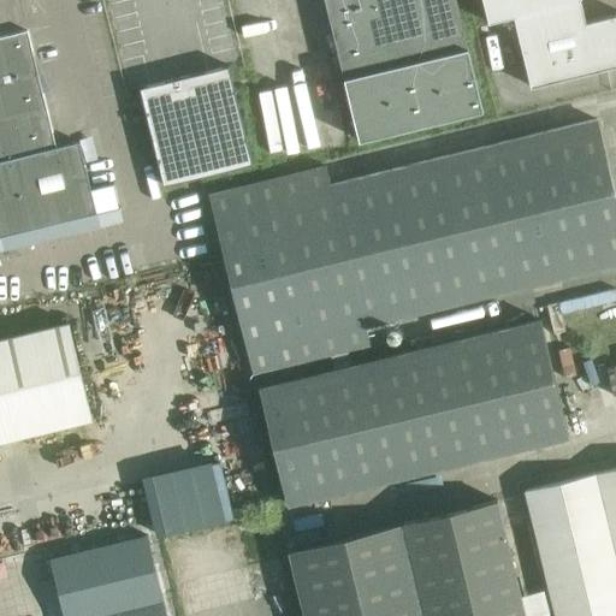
[(325,0),(360,141),(484,111),(456,0),(325,0)]
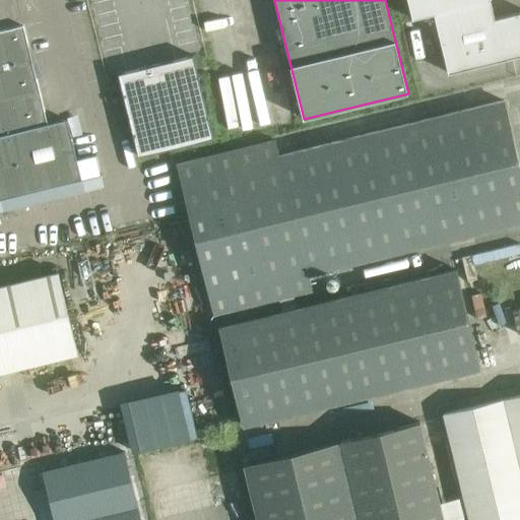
[(519,12),(495,18),(490,0),(407,0),(412,19),(434,14),(449,73),(519,55),(519,12)]
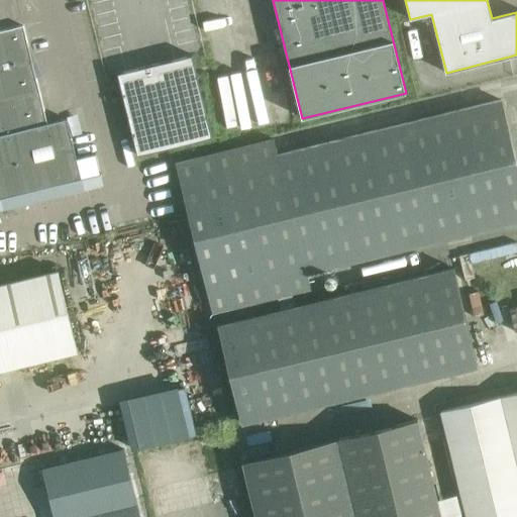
[(32,65),(23,26),(0,31),(0,198),(100,174),(96,154),(76,159),(67,119),(46,124),(35,78),(41,76),(36,65),(32,65)]
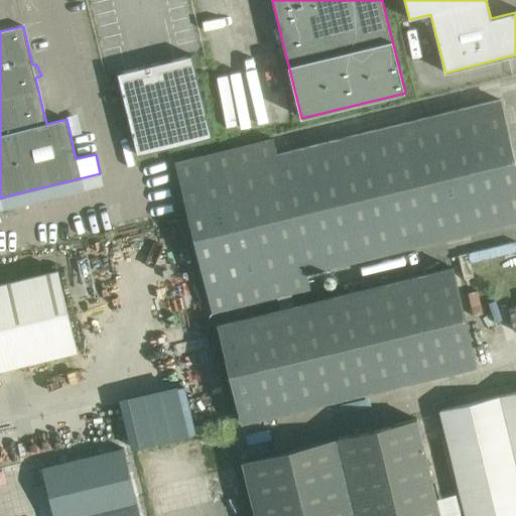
[(192,55),(118,74),(137,155),(212,137),(192,55)]
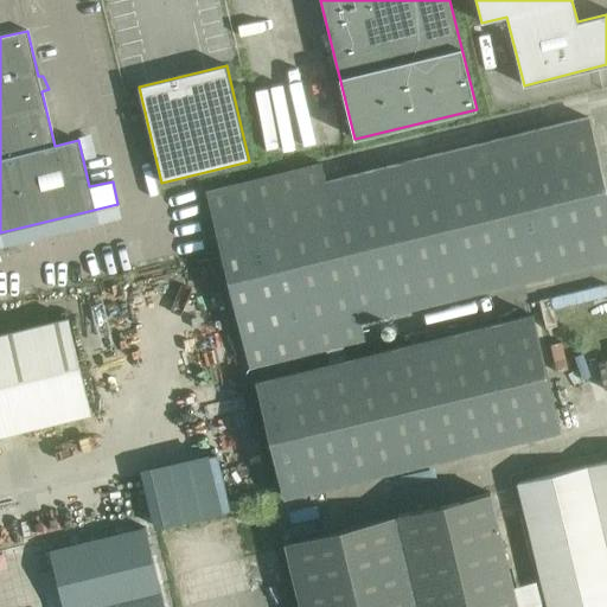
[(321,164),(206,192),(250,370),(366,342),(362,323),(526,282),(528,291),(555,283),(553,276),(606,262),(606,189),(588,119),(326,183),(321,164)]
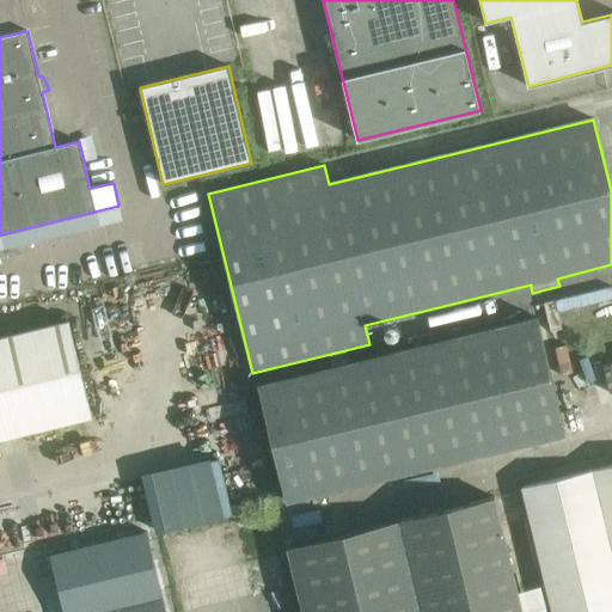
[(96,130),(85,134),(92,155),(103,152),(96,130)]
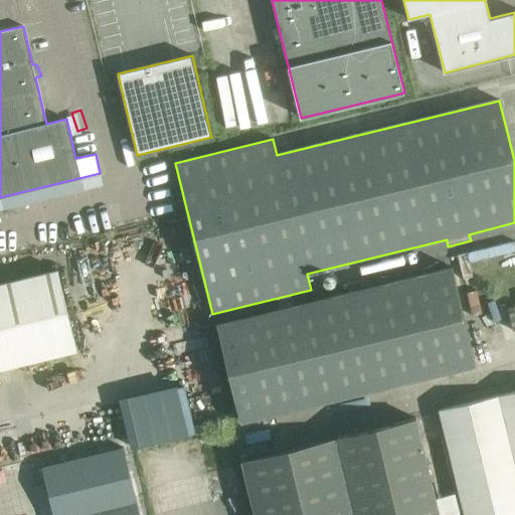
[(216,324),(240,421),(476,365),(453,267),(216,324)]
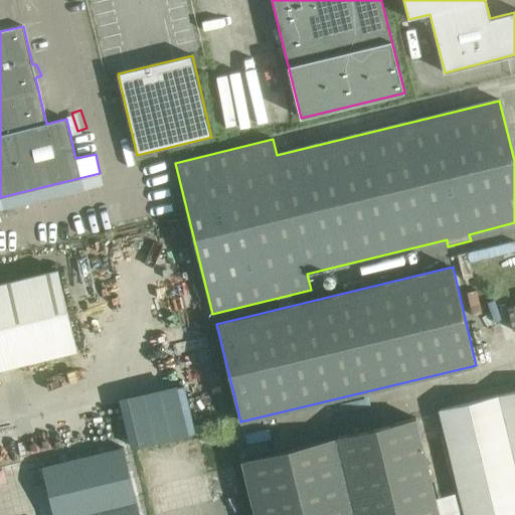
[(0,368),(77,350),(57,270),(0,284),(0,368)]
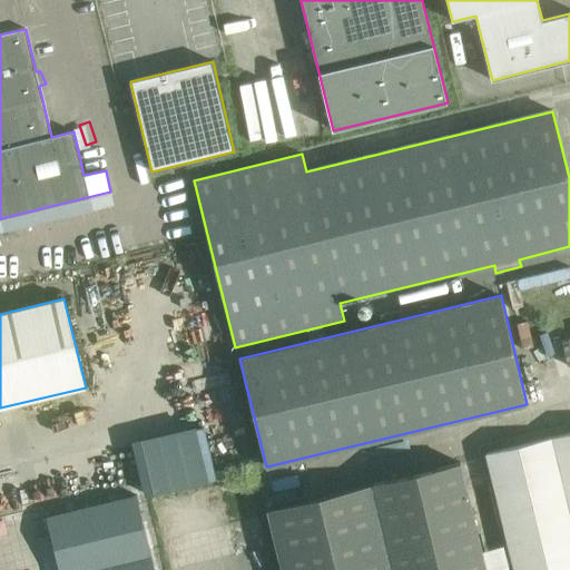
[(139,436),(153,492),(222,477),(209,421),(139,436)]
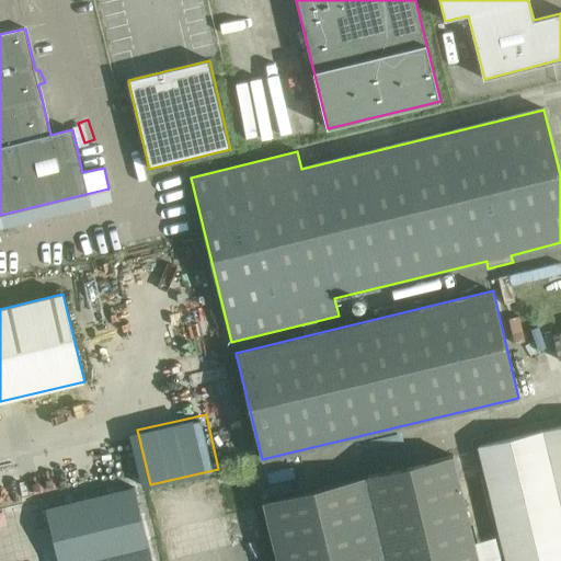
[(560,521),(560,430),(540,435),(560,521)]
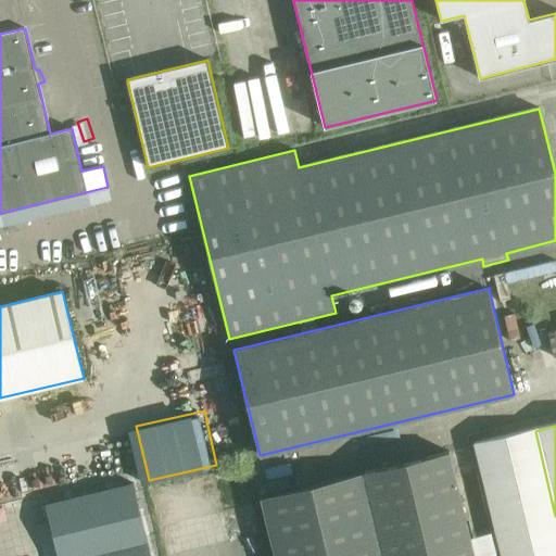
[(555,555),(555,516),(535,431),(476,445),(502,555),(555,555)]
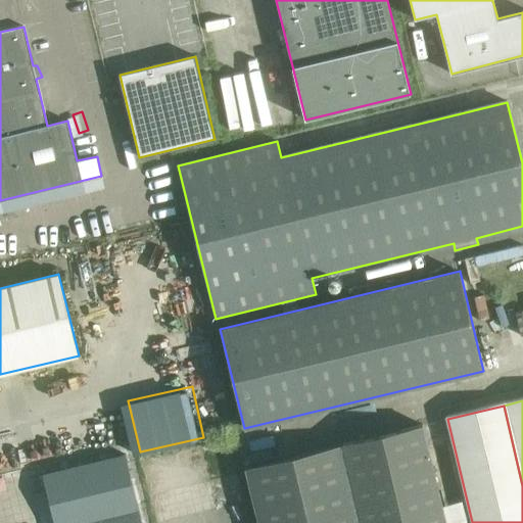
[(247,471),(259,522),(445,522),(423,428),(247,471)]
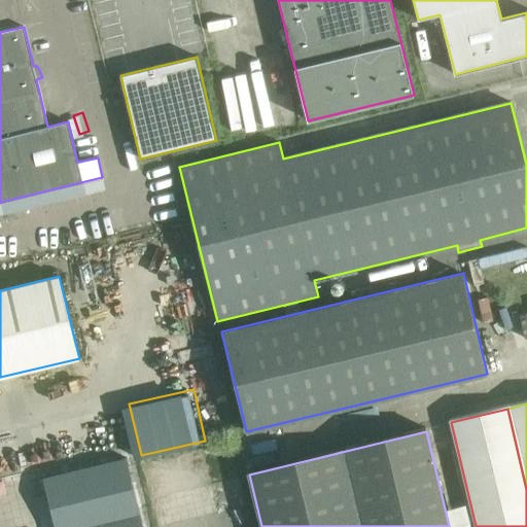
[(55,526),(91,526),(140,516),(126,459),(43,479),(55,526)]
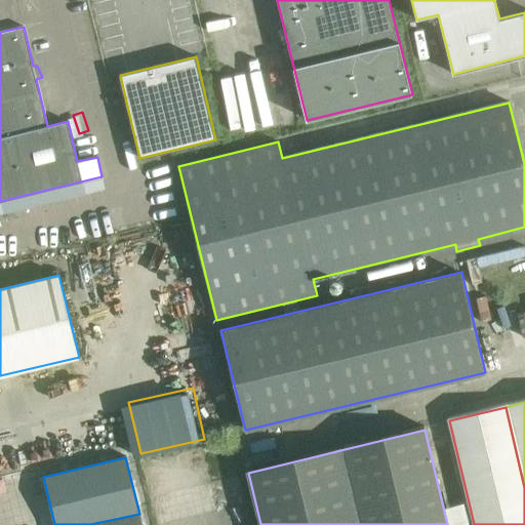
[(90,524),(142,524),(139,514),(90,524)]
